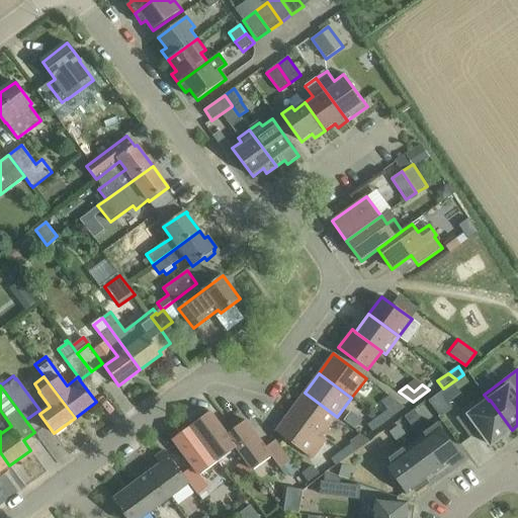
[(324,435),(337,417),(305,393),(290,412),(326,439),(327,438),(324,435)]
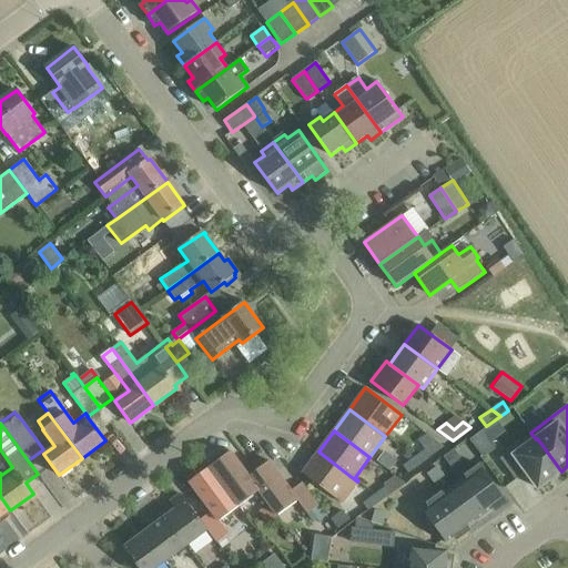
[(484,430),(472,439),(484,457),(497,447),(492,442),(484,430)]
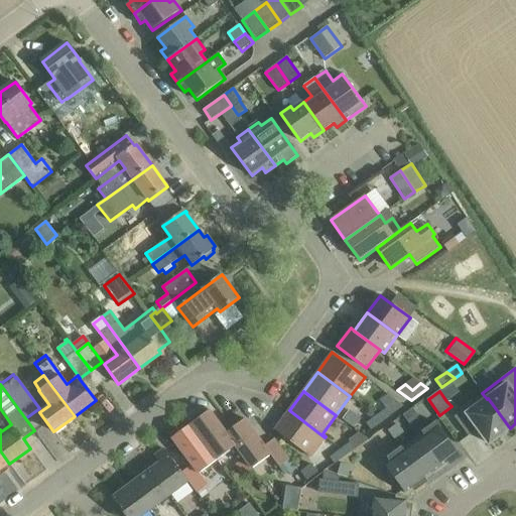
[(465,409),(455,417),(469,436),(479,429),(489,443),(510,428),(488,398),(487,399),(468,413),(465,409)]
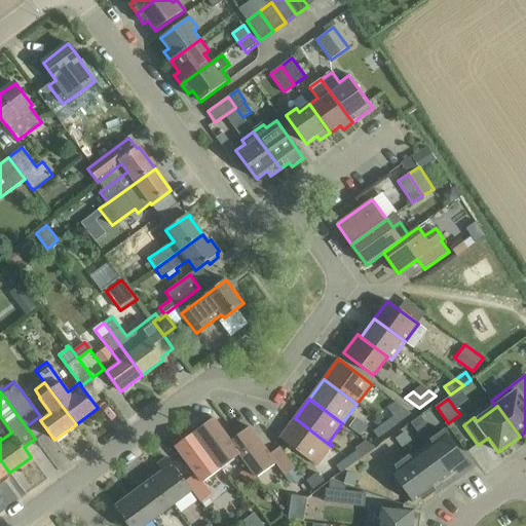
[(404,409),(383,423),(391,429),(410,413),(404,409)]
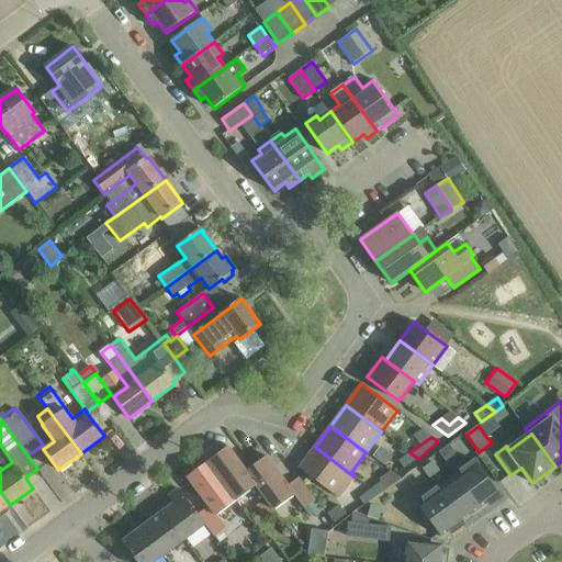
[(246,472),(247,471),(228,447),(208,462),(237,502),(257,487),(246,472)]
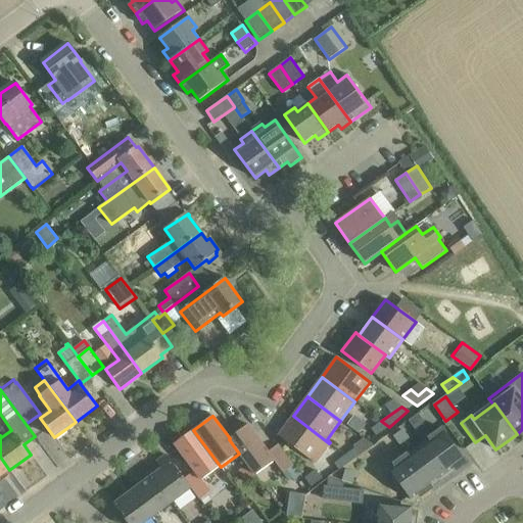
[(315,463),(329,443),(293,416),(278,435),(315,463)]
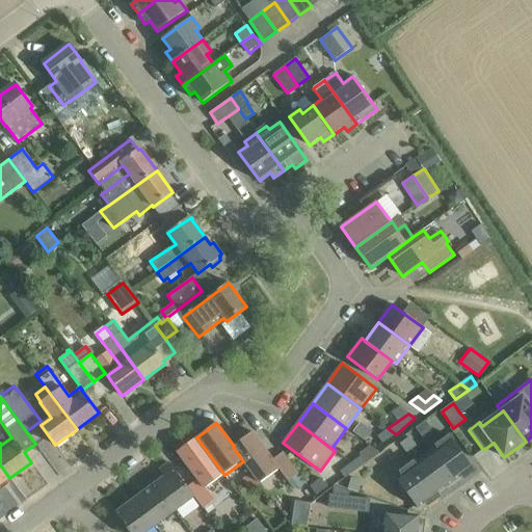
[(383,444),(396,434),(388,428),(377,436),(383,444)]
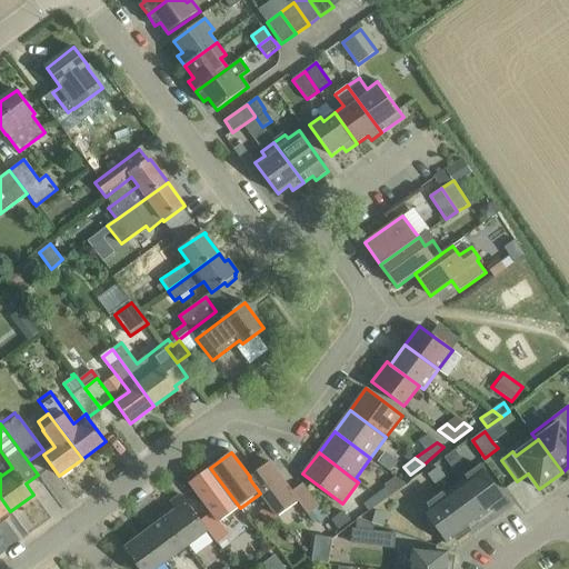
[(319,506),(316,501),(302,483),(292,491),(270,461),(250,477),(249,478),(260,493),(270,507),(278,517),(298,502),(307,515),(319,506)]
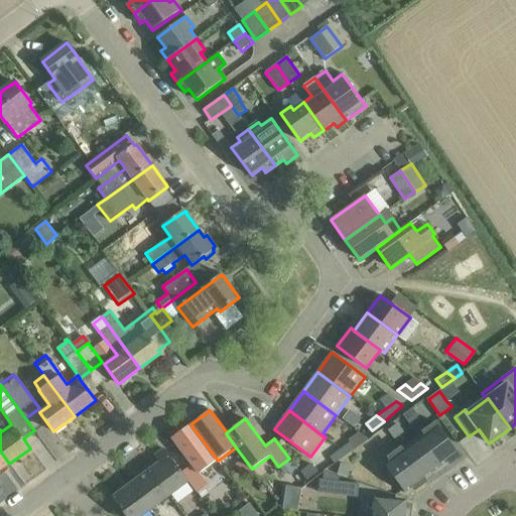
[(425,434),(420,438),(441,468),(448,463),(449,465),(461,457),(436,422),(423,432),(425,434)]
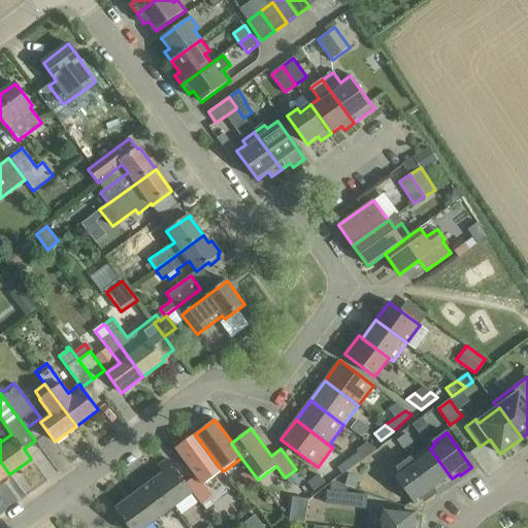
[(204,486),(223,471),(195,434),(176,449),(196,475),(187,483),(193,493),(202,504),(209,499),(212,496),(204,486)]
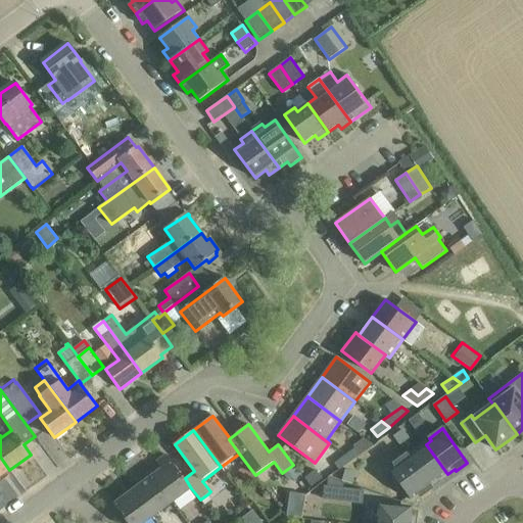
[(426,444),(409,457),(408,457),(429,486),(430,486),(447,474),(426,444)]
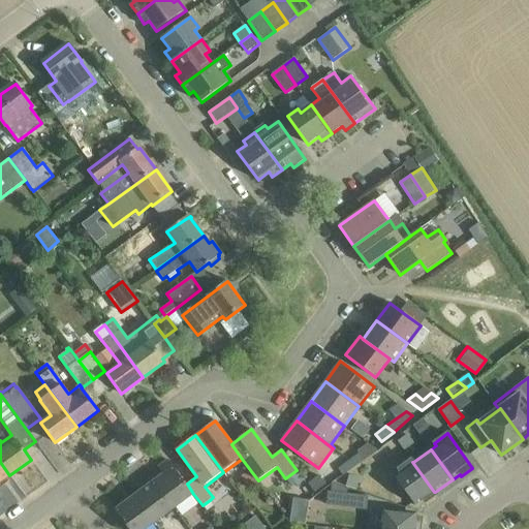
[(360,453),(349,461),(358,466),(368,460),(360,453)]
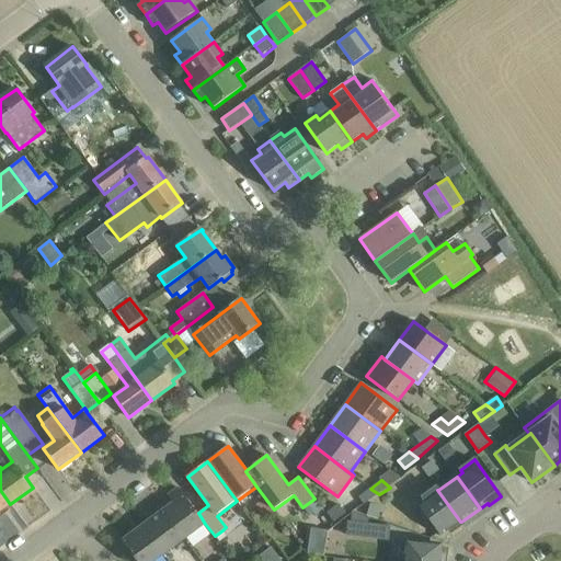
[(205,524),(198,513),(179,488),(168,495),(173,503),(162,511),(183,540),(205,524)]
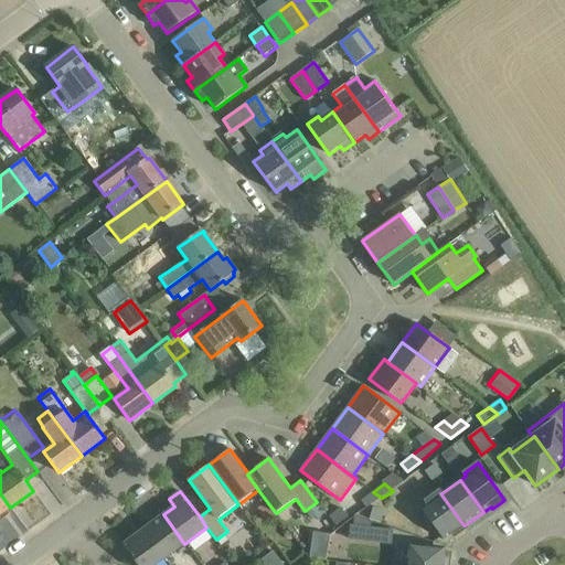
[(427,503),(420,509),(444,541),(451,535),(452,537),(467,528),(465,525),(464,525),(440,493),(441,493),(439,491),(426,501),(427,503)]
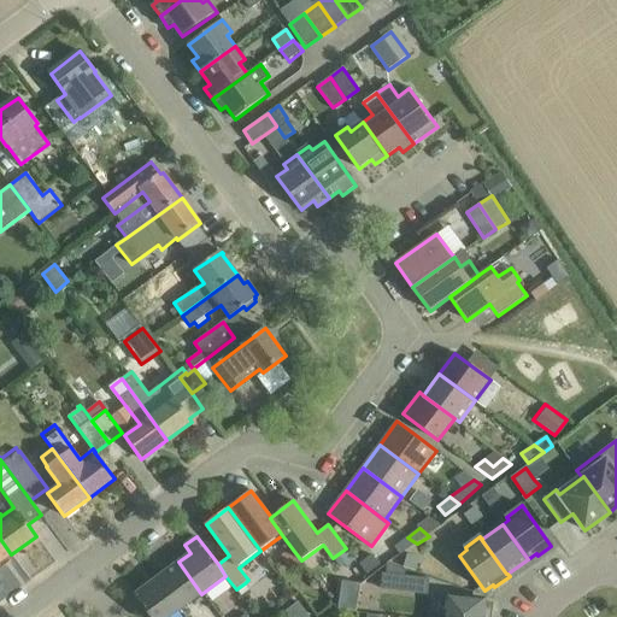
[(400,556),(417,544),(407,538),(394,547),(400,556)]
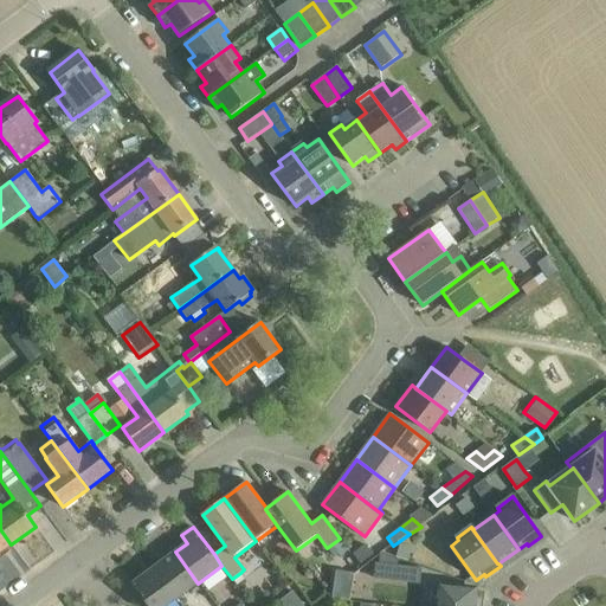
[(0,558),(1,556),(0,554),(0,552),(11,545),(0,529),(0,558)]
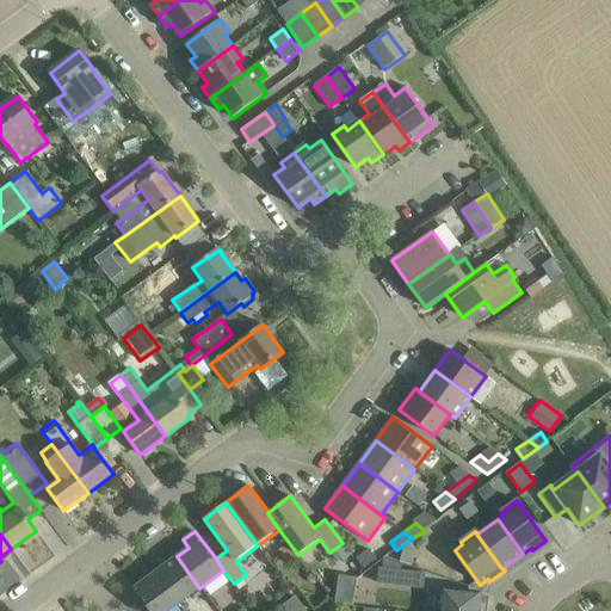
[(287,565),(298,555),(290,544),(278,553),(287,565)]
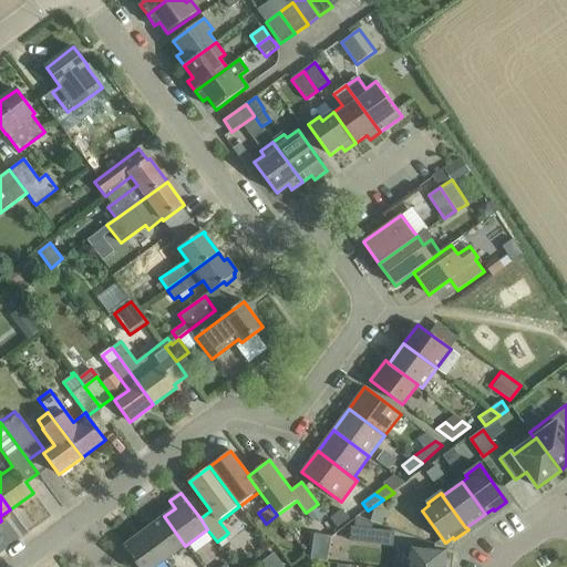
[(341,512),(331,519),(338,528),(348,521),(341,512)]
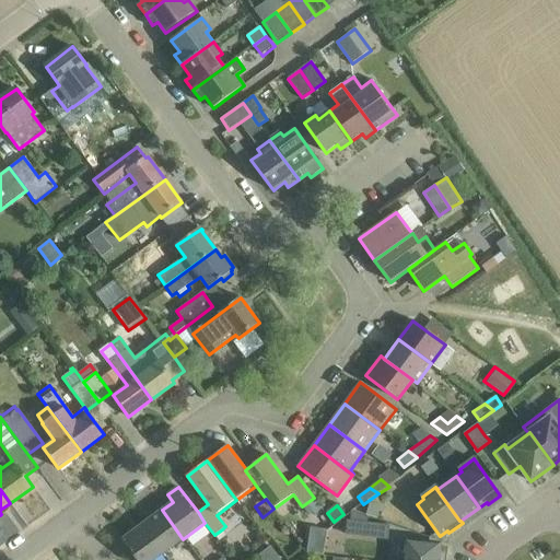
[(161,556),(183,539),(162,510),(139,527),(161,556)]
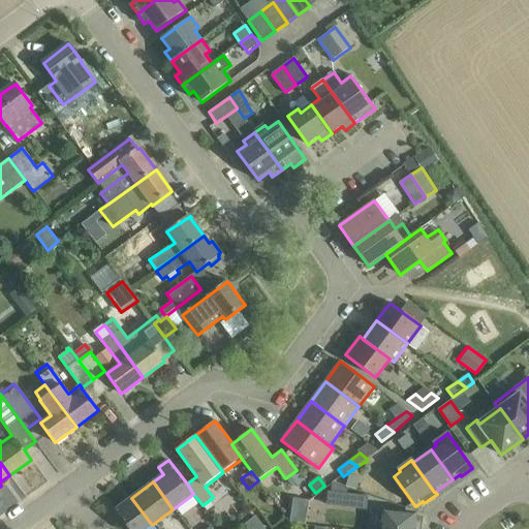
[(328,492),(327,505),(343,507),(344,494),(328,492)]
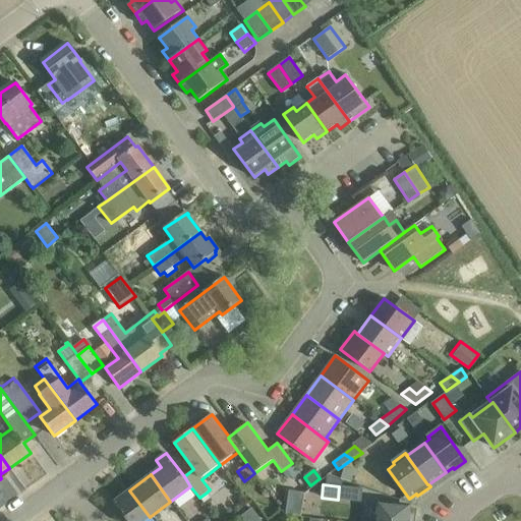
[(127,520),(143,520),(150,517),(129,490),(113,502),(127,520)]
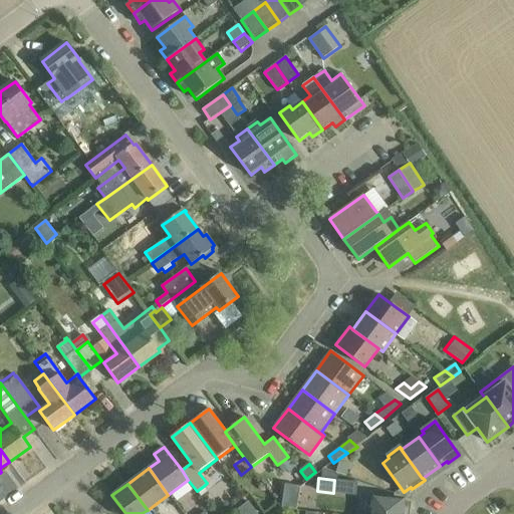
[(204,486),(197,491),(201,497),(208,492),(204,486)]
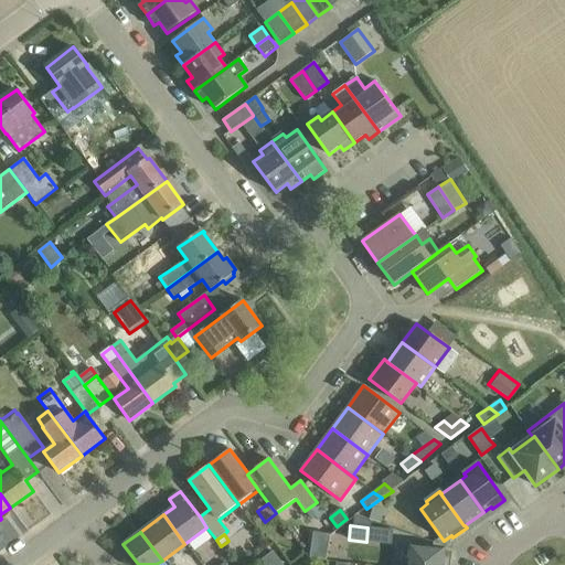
[(441,564),(444,550),(411,545),(407,564),(441,564)]
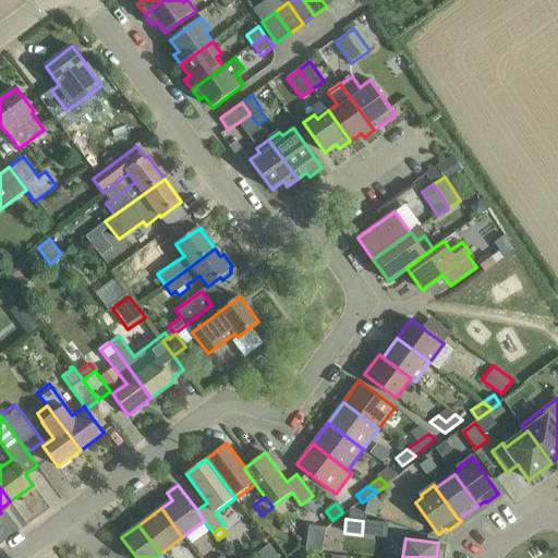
[(257,557),(277,557),(265,543),(254,552),(257,557)]
